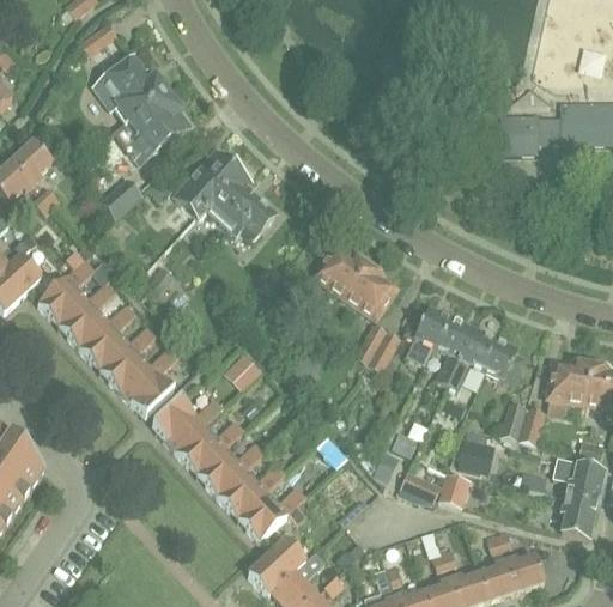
[(74,0),(65,7),(73,19),(97,1),(96,0),(74,0)]
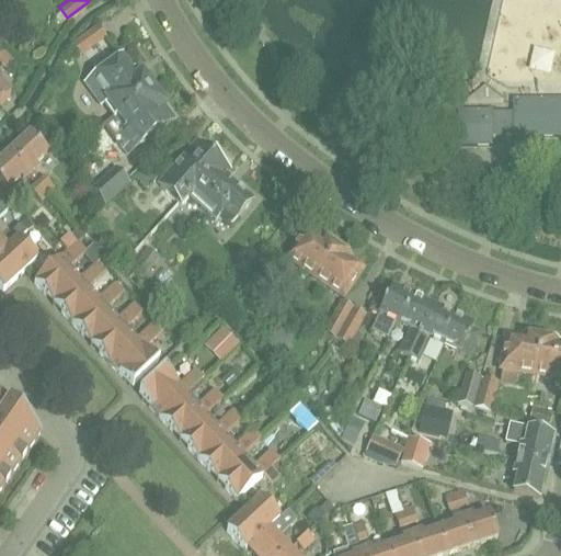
[(99,22),(72,42),(80,53),(106,33),(99,22)]
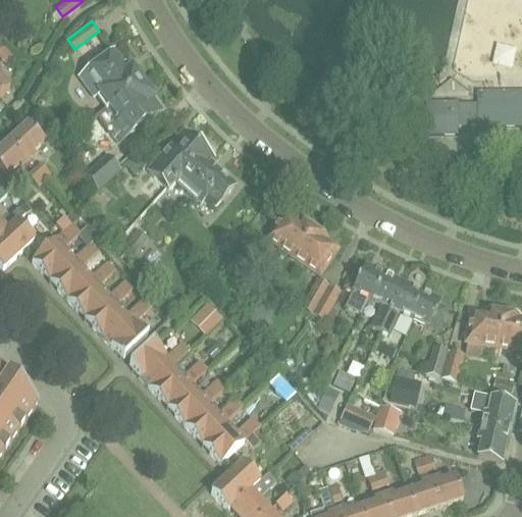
[(0,54),(3,58),(13,48),(7,42),(0,49),(0,54)]
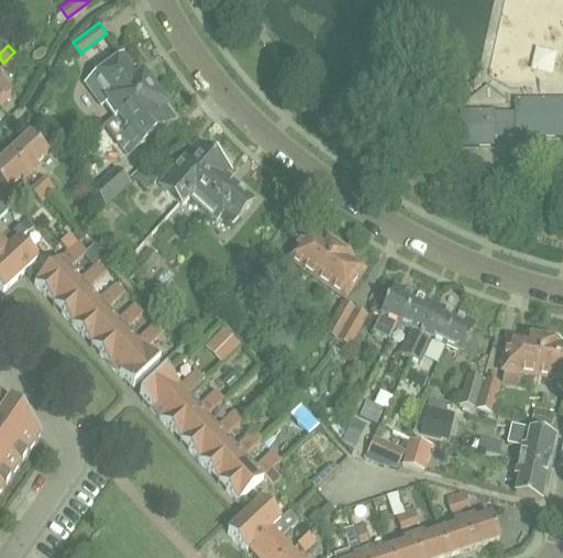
[(14,52),(3,63),(10,68),(21,57),(14,52)]
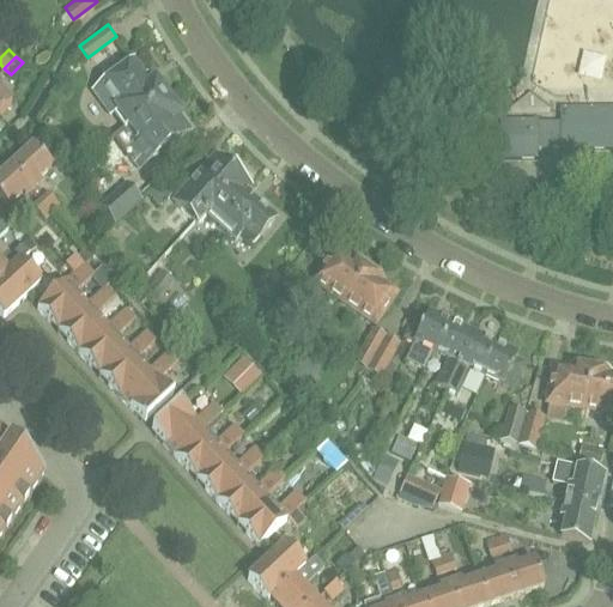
[(128,121),(168,93),(151,71),(145,74),(133,59),(93,87),(109,110),(116,105),(128,121)]
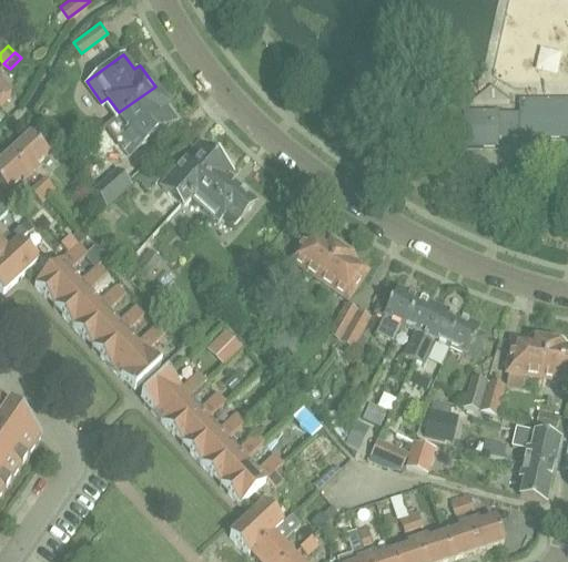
[(0,74),(0,101),(10,92),(0,81),(0,78),(2,78),(0,74)]
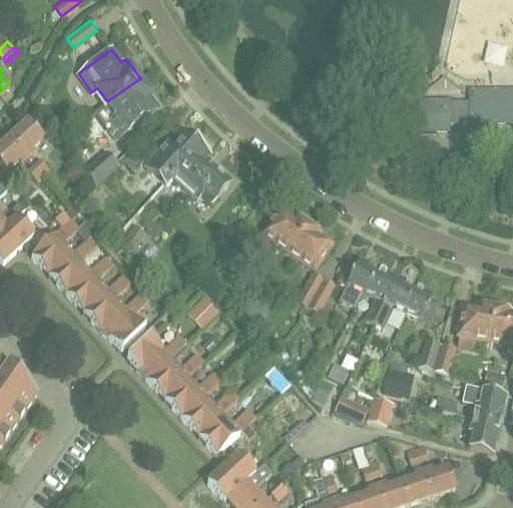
[(140,78),(107,101),(117,115),(106,123),(116,137),(159,105),(140,78)]
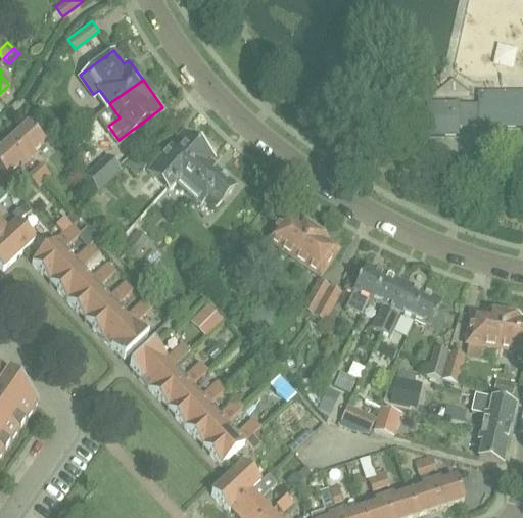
[(522,90),(480,90),(479,102),(460,102),(429,102),(429,131),(460,131),(460,123),(480,123),(522,123),(522,90)]
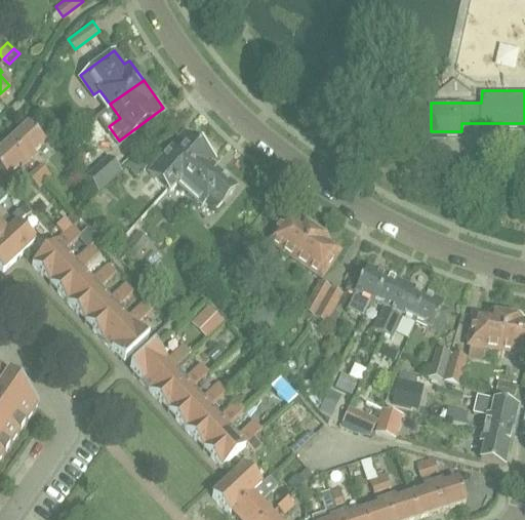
[(9,138),(28,160),(35,153),(33,150),(44,140),(28,122),(9,138)]
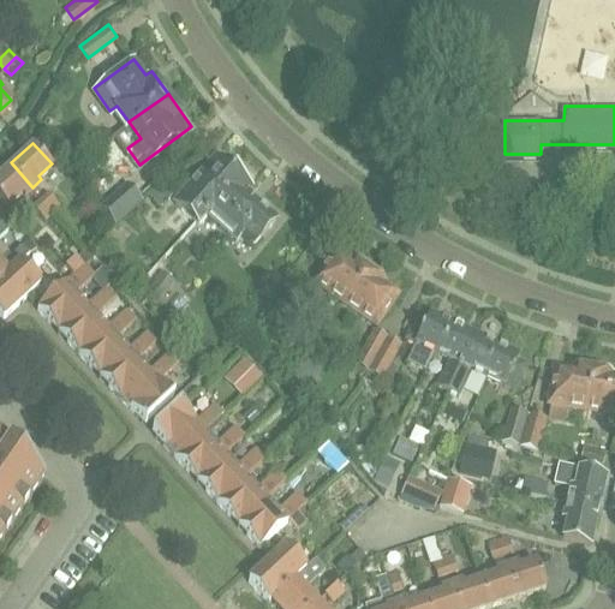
[(215,154),(174,199),(198,221),(207,210),(222,193),(233,203),(246,189),(246,190),(250,185),(215,154)]
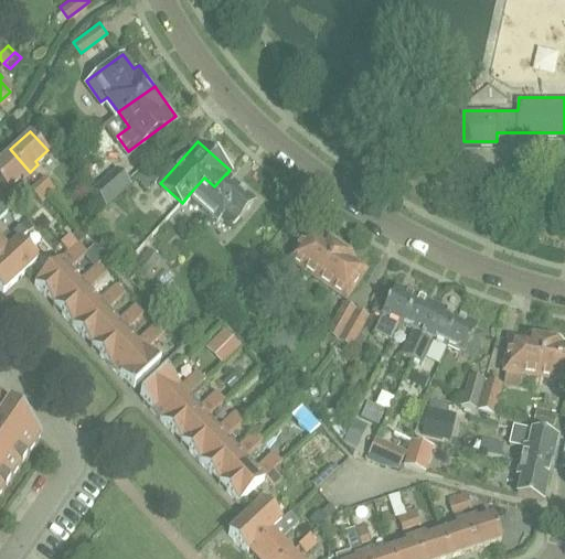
[(22,179),(30,172),(10,149),(0,158),(0,180),(7,187),(20,175),(22,179)]
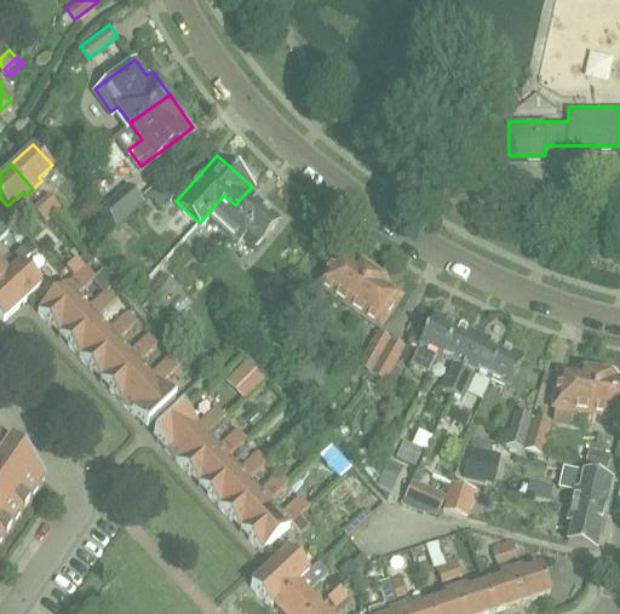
[(103,204),(118,221),(145,195),(131,179),(103,204)]
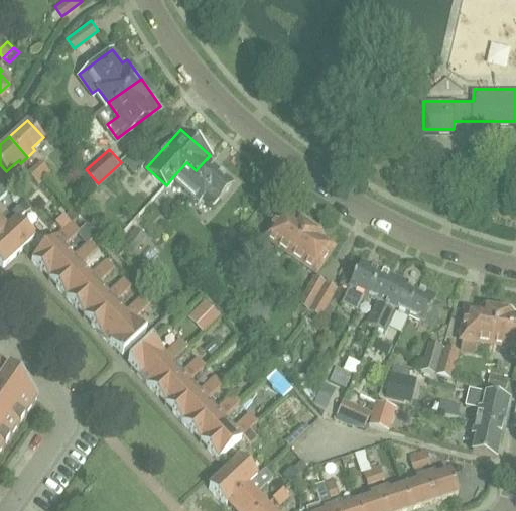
[(132,150),(125,158),(136,168),(144,160),(132,150)]
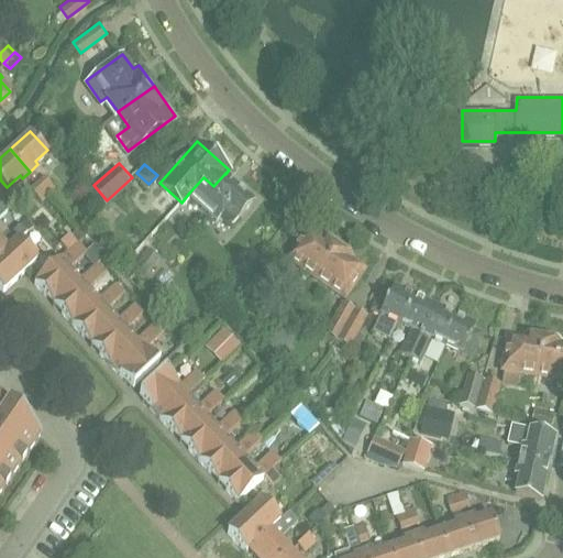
[(36,177),(46,189),(53,183),(42,172),(36,177)]
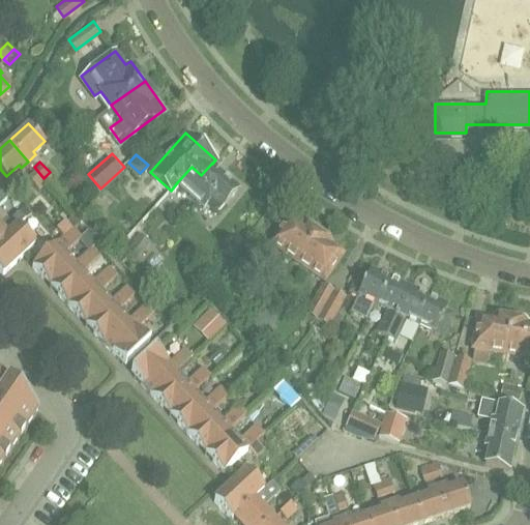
[(192,167),(178,181),(203,204),(207,200),(216,209),(237,185),(212,164),(212,163),(201,175),(192,167)]
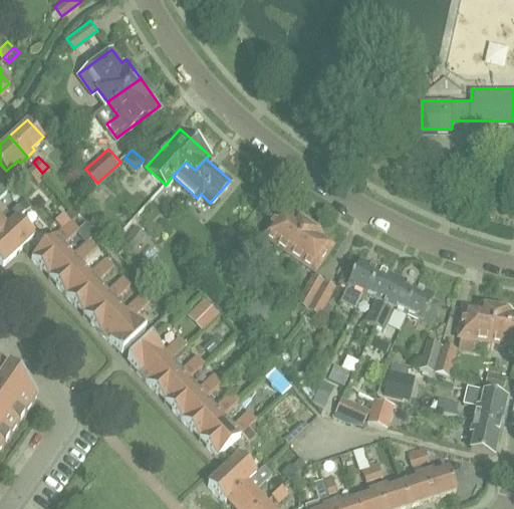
[(36,178),(42,173),(33,162),(27,168),(36,178)]
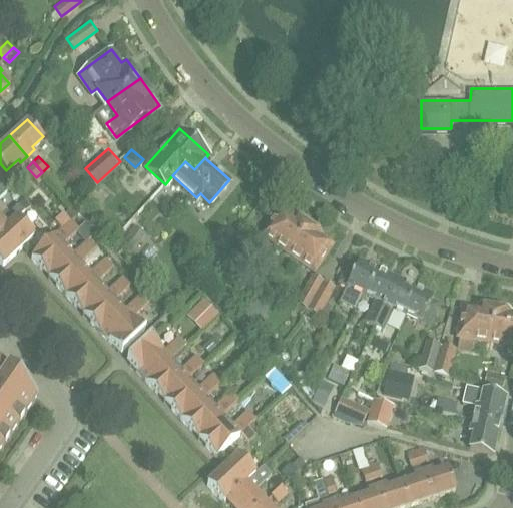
[(0,229),(7,224),(16,215),(24,208),(18,201),(8,210),(6,207),(0,212),(0,229)]
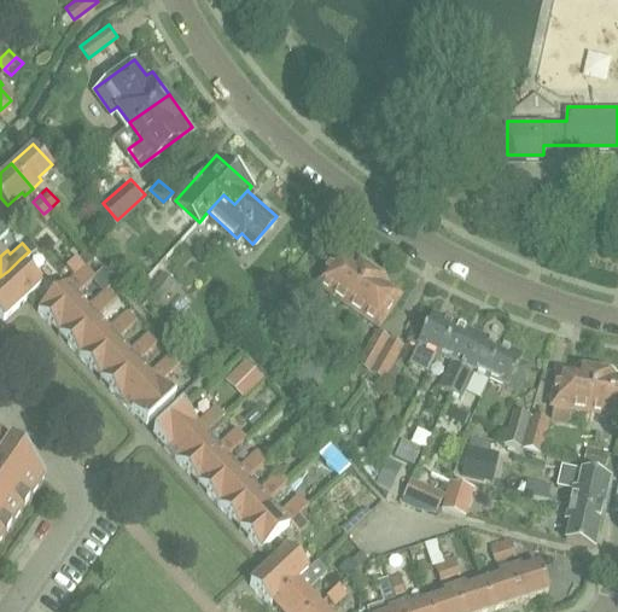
[(88,244),(77,255),(85,263),(95,252),(88,244)]
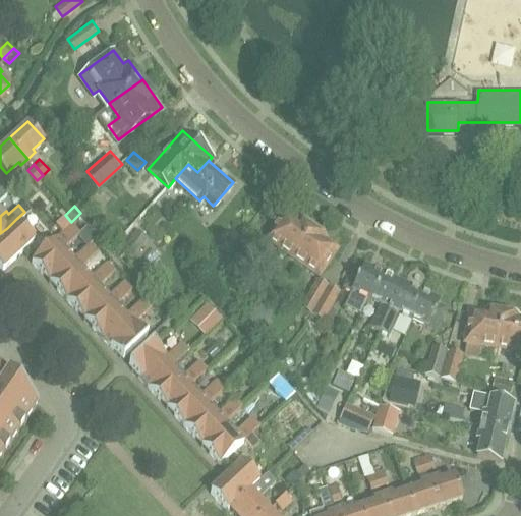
[(292,254),(311,226),(297,217),(295,219),(284,211),(267,236),(292,254)]
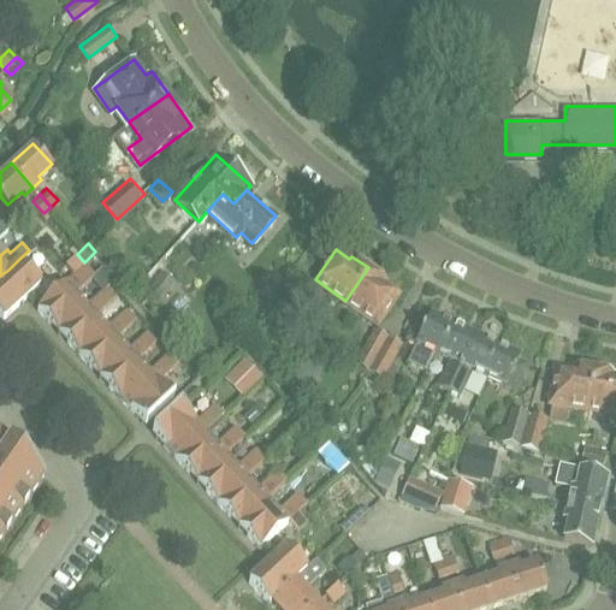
[(65,261),(73,271),(84,262),(77,254),(75,253),(65,261)]
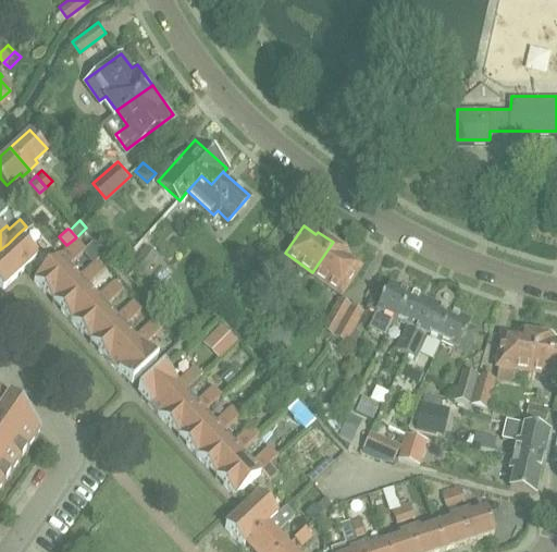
[(0,283),(2,285),(36,254),(17,234),(8,244),(0,249),(0,283)]
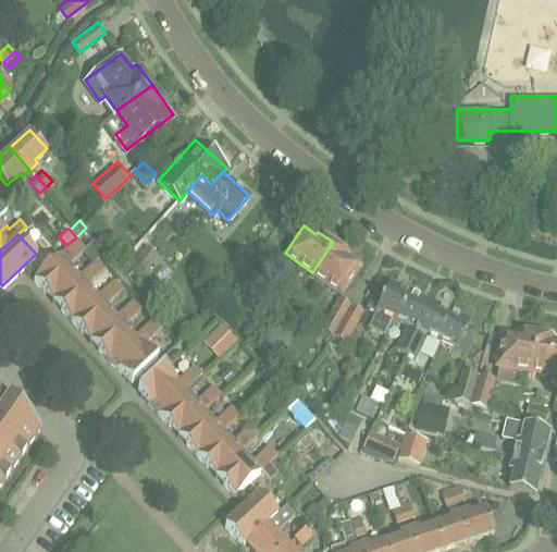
[(66,245),(33,277),(52,297),(51,297),(52,298),(78,274),(67,262),(85,247),(76,237),(66,245)]
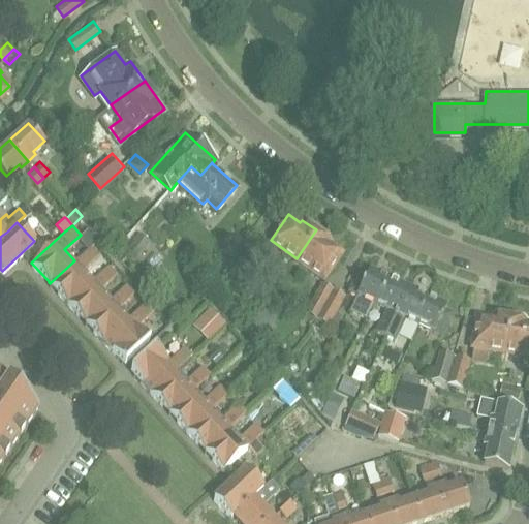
[(150,239),(138,229),(125,246),(135,255),(150,239)]
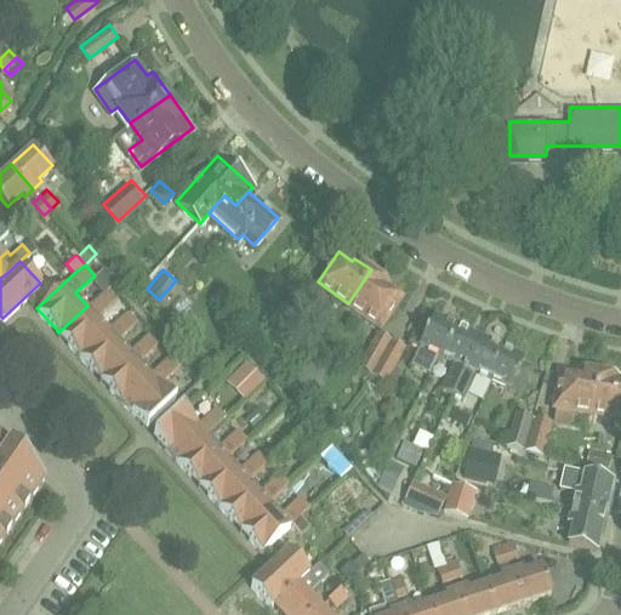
[(371,269),(348,303),(379,324),(400,294),(387,284),(388,282),(371,269)]
